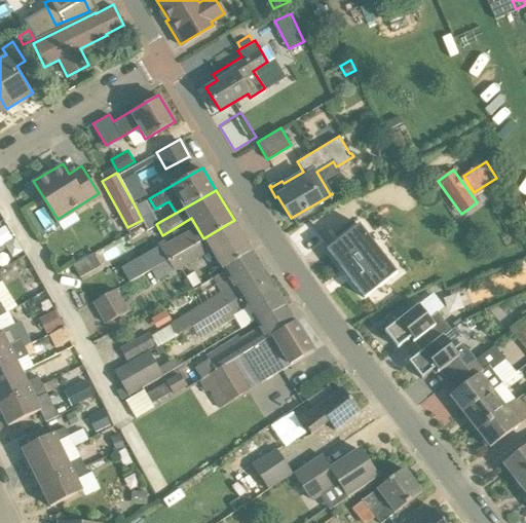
[(156,224),(159,222),(147,199),(135,206),(142,220),(147,229),(156,224)]
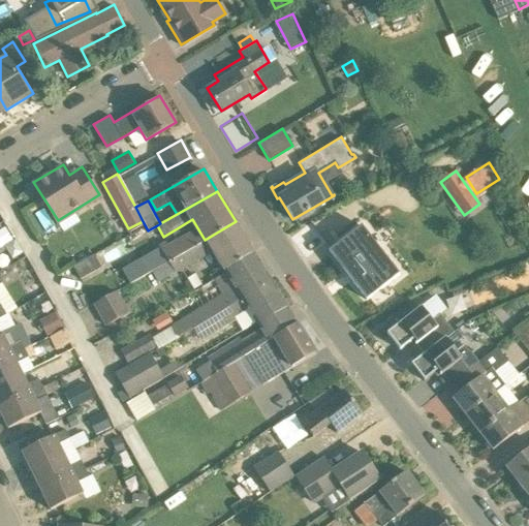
[(252,251),(253,250),(236,221),(205,240),(196,244),(168,260),(153,270),(159,280),(211,251),(223,270),(252,251)]
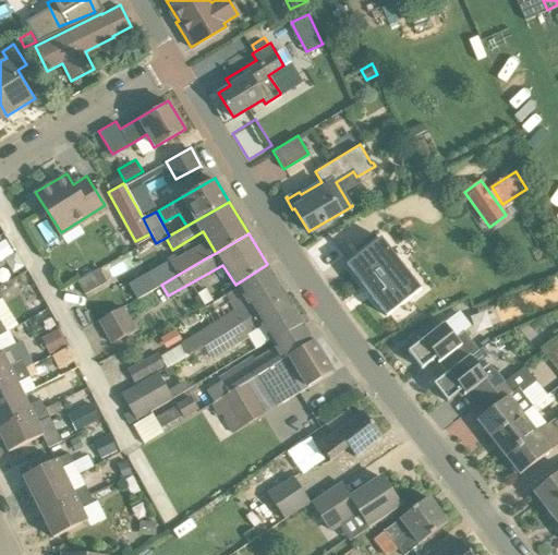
[(416,286),(377,233),(342,261),(383,312),(416,286)]
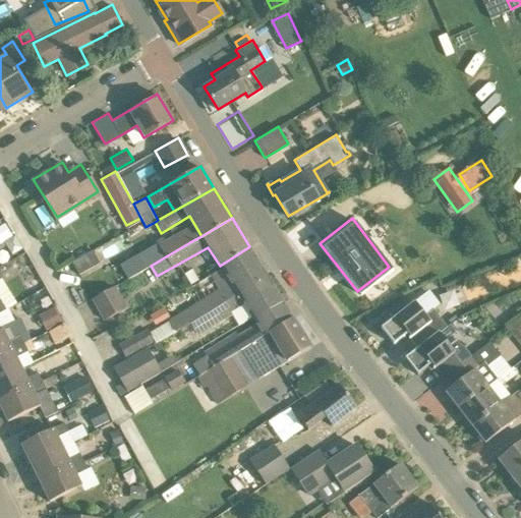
[(0,242),(12,235),(5,222),(0,224),(0,242)]
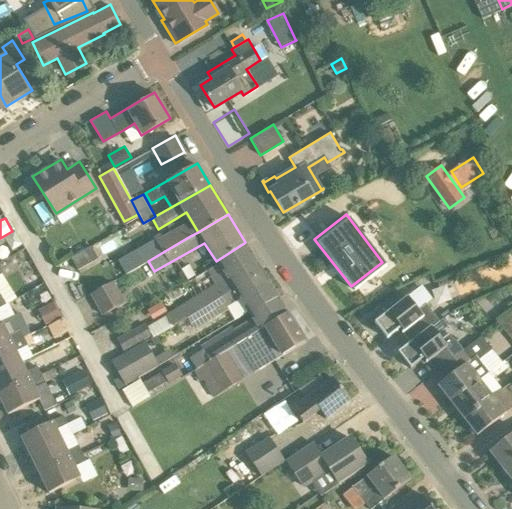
[(190,236),(182,224),(161,236),(158,233),(153,236),(155,238),(163,252),(190,236)]
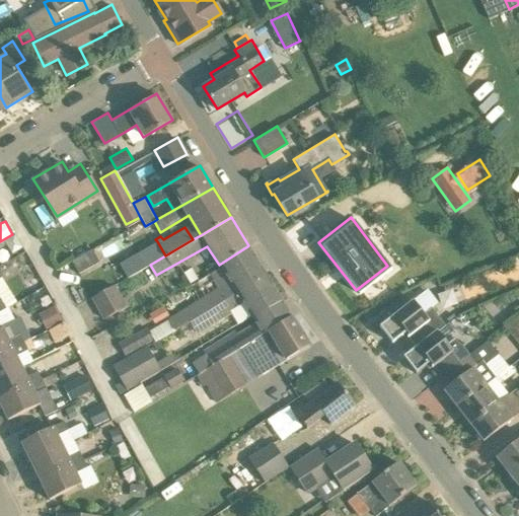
[(150,265),(165,255),(157,241),(120,263),(128,276),(150,265)]
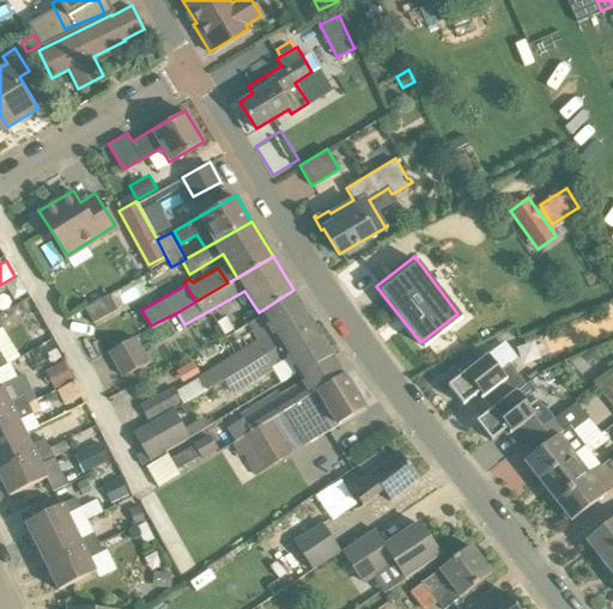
[(271,332),(194,378),(201,390),(219,379),(237,370),(279,346),(314,324),(292,291),(259,312),(271,332)]
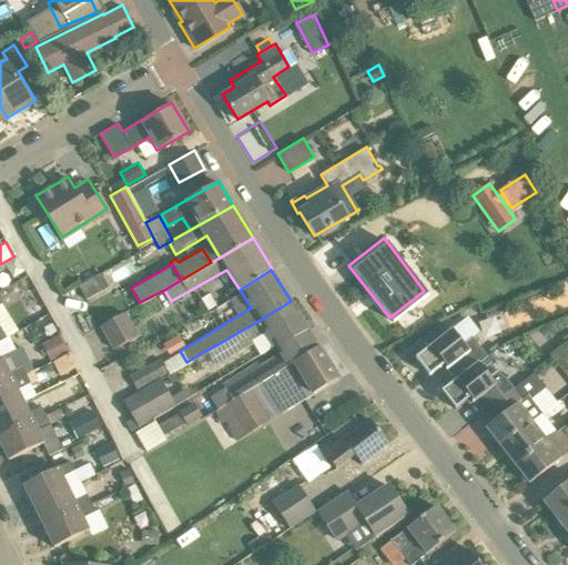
[(78,284),(85,298),(109,285),(100,272),(78,284)]
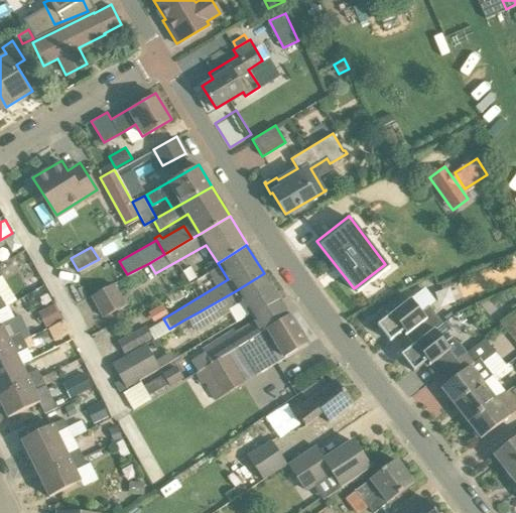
[(190,265),(183,269),(189,280),(197,276),(190,265)]
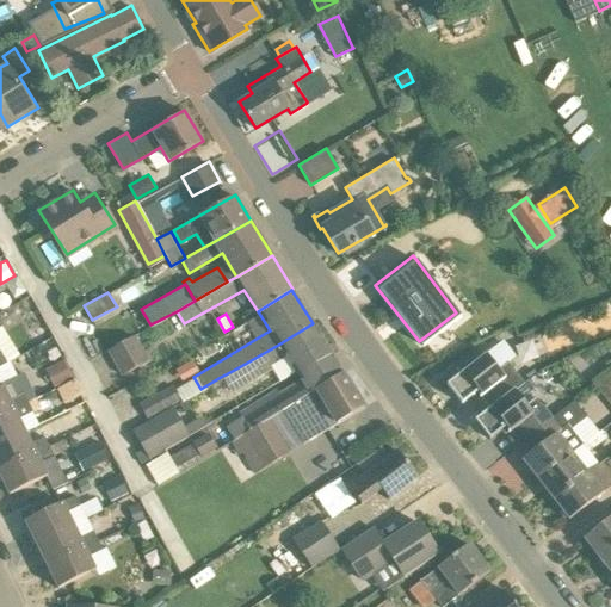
[(297,375),(331,353),(313,323),(278,345),(236,369),(218,378),(228,395),(289,361),(297,375)]
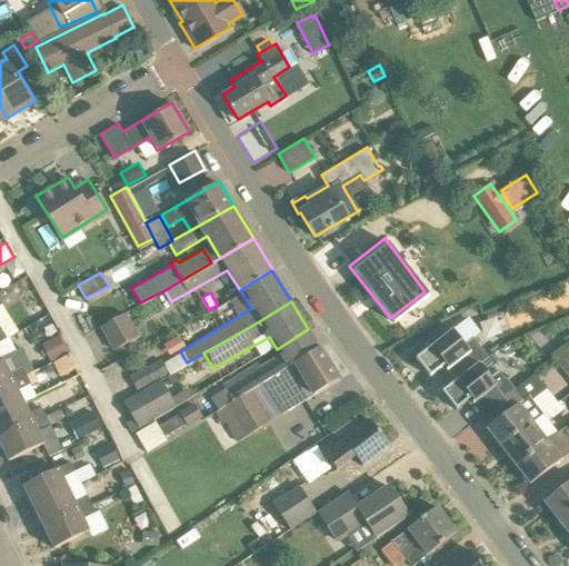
[(138,335),(126,311),(100,326),(112,349),(138,335)]
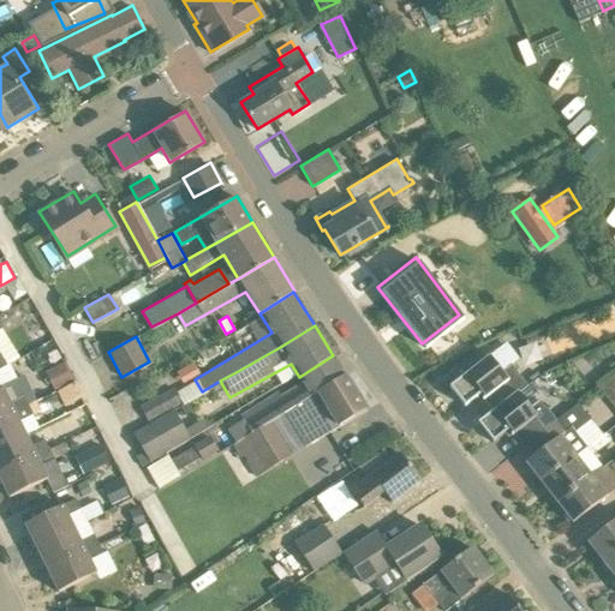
[(345,375),(333,355),(299,377),(302,381),(280,393),(278,389),(239,413),(251,431),(270,420),(345,375)]
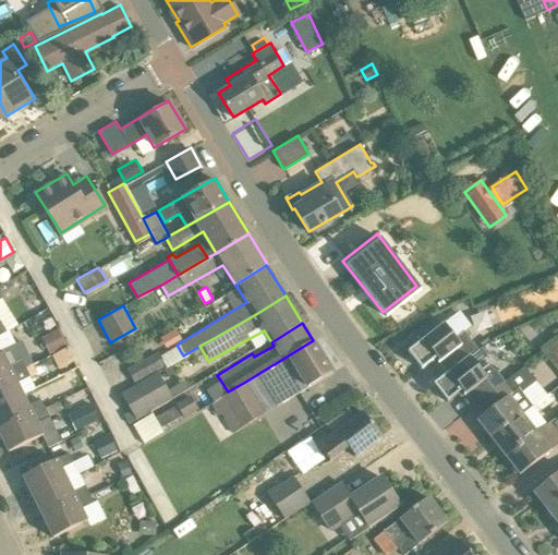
[(419,341),(407,351),(420,369),(433,359),(445,374),(469,357),(477,350),(462,330),(455,337),(443,323),(436,328),(433,324),(415,336),(419,341)]
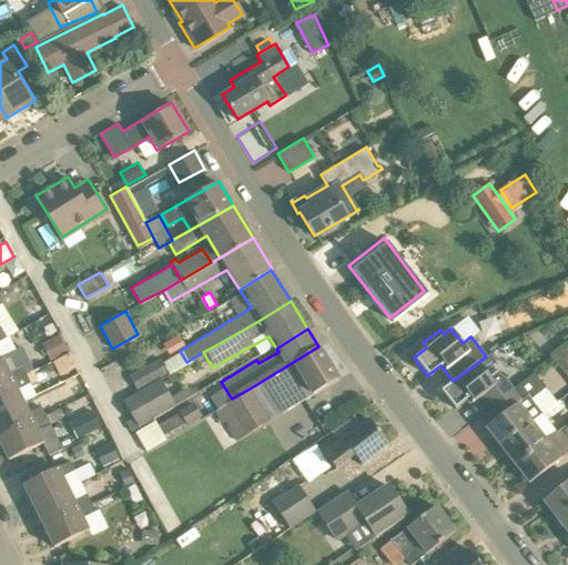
[(60,333),(42,342),(51,361),(69,352),(60,333)]
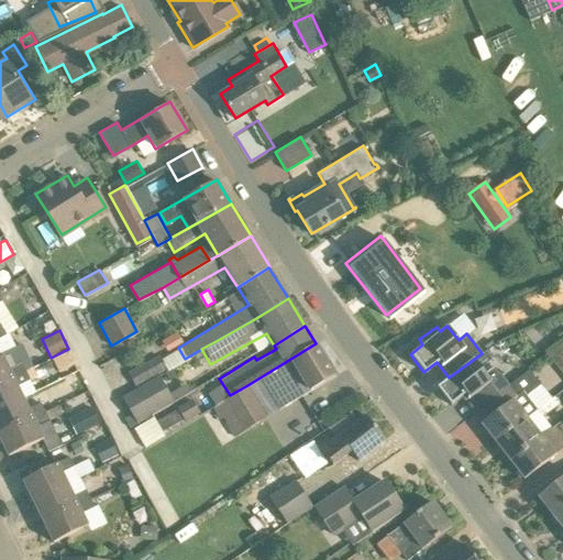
[(211,406),(230,438),(334,374),(316,343),(247,385),(230,395),(211,406)]
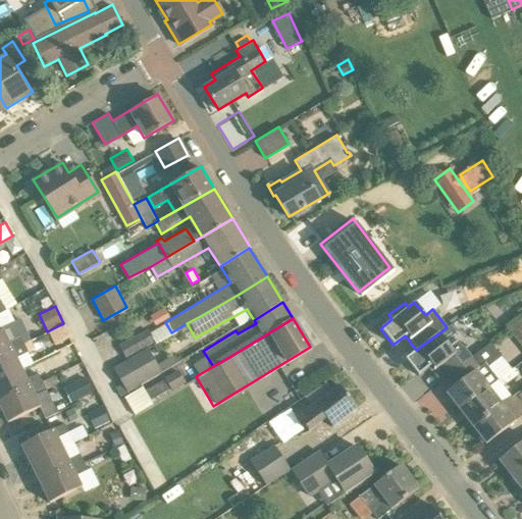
[(9,340),(0,320),(0,354),(24,343),(20,334),(9,340)]
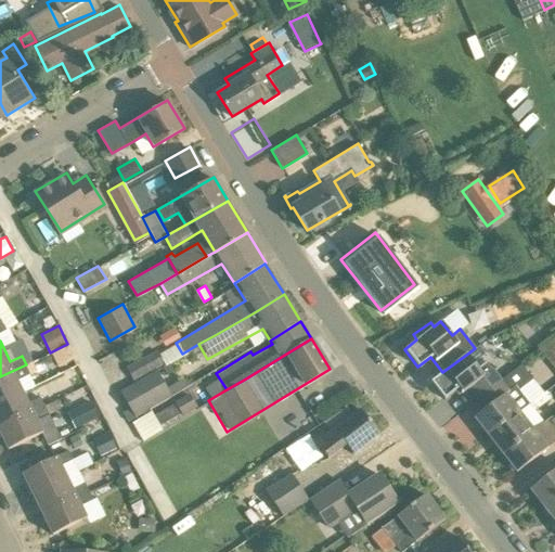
[(554,348),(549,341),(539,348),(554,368),(554,348)]
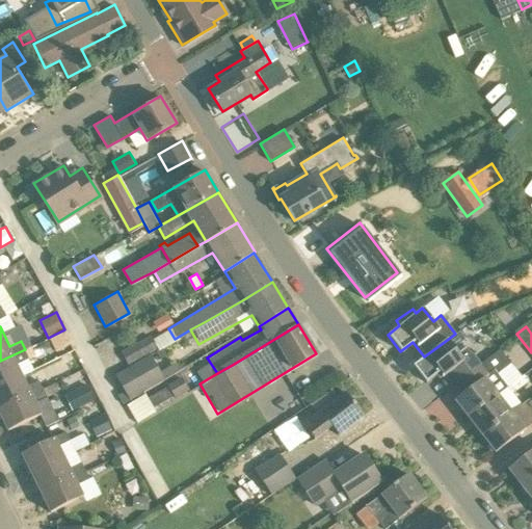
[(156,347),(149,335),(120,350),(127,364),(156,347)]
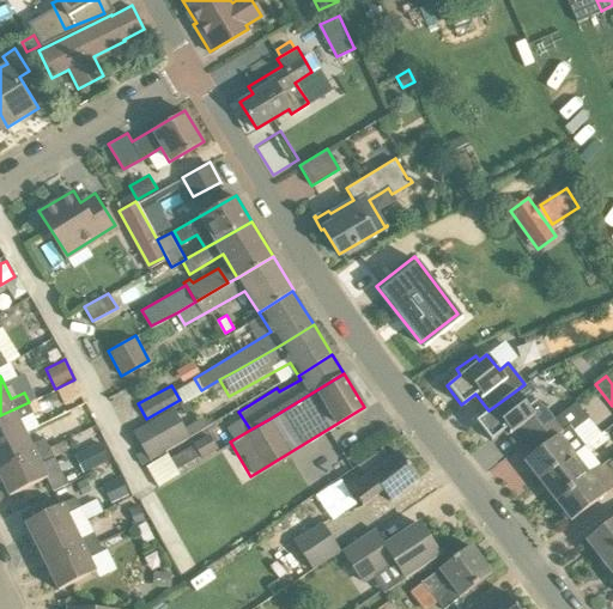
[(489,410),(474,421),(490,440),(504,430),(508,434),(519,427),(527,438),(551,419),(536,399),(527,406),(515,391),(489,410)]
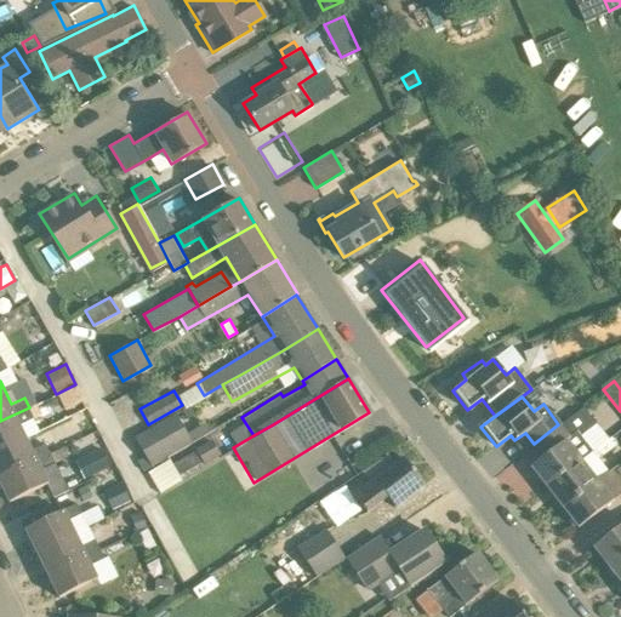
[(0,421),(0,449),(27,436),(21,424),(34,417),(29,407),(0,421)]
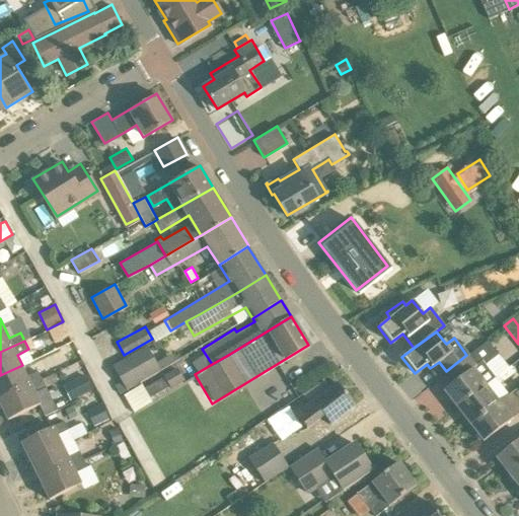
[(443,389),(444,390),(457,407),(487,383),(495,376),(484,361),(495,352),(485,341),(466,355),(446,371),(454,381),(443,389)]
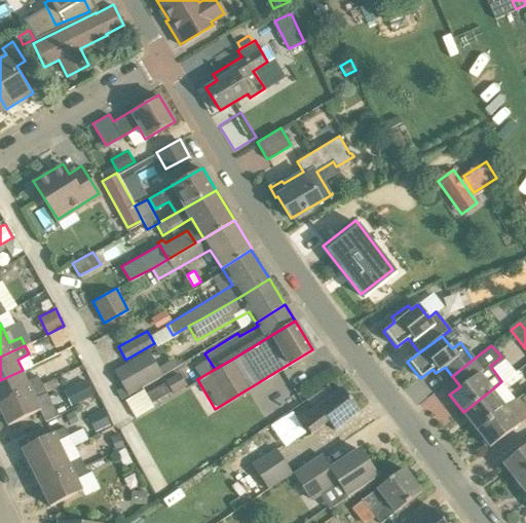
[(161,374),(148,349),(114,369),(127,394),(161,374)]
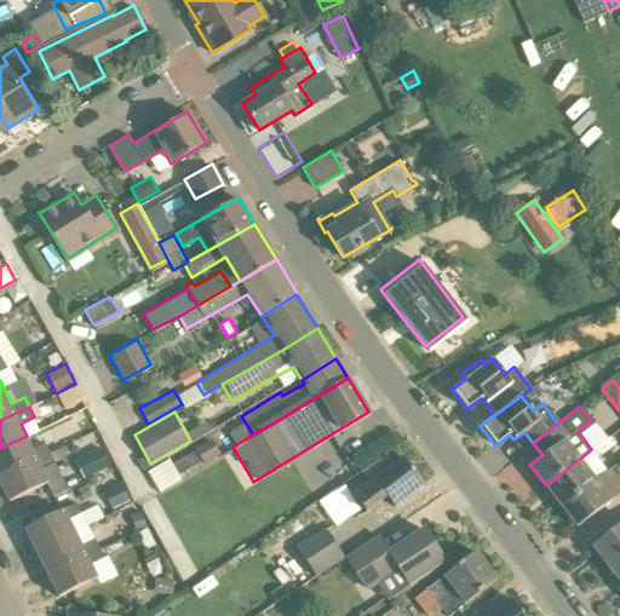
[(592,449),(597,456),(616,442),(610,435),(608,437),(592,449)]
